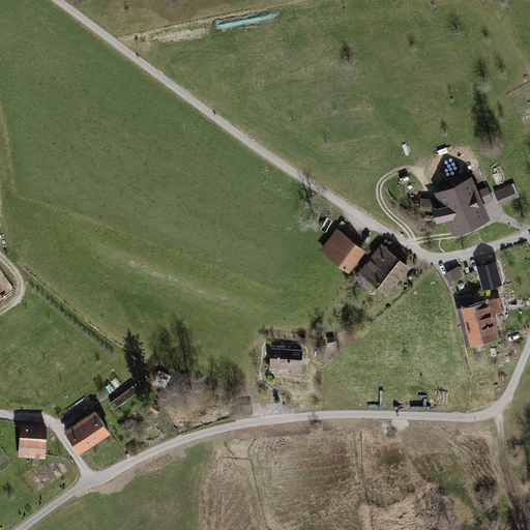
[(480,187),(487,185),(479,168),(473,170),(480,187)]
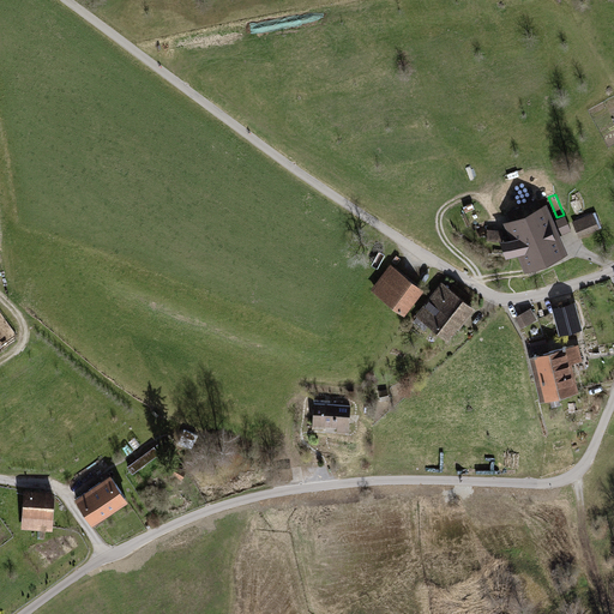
[(506,258),(518,256),(525,274),(570,254),(561,236),(572,232),(566,216),(554,221),(547,204),(504,223),(509,235),(504,238),(503,241),(500,241),(506,258)]
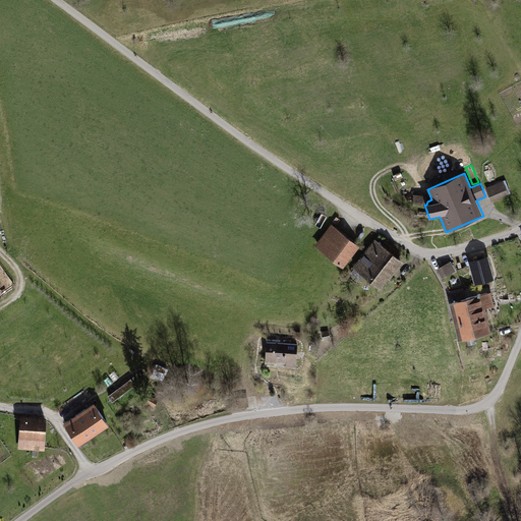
[(485,188),(491,201),(509,194),(504,181),(485,188)]
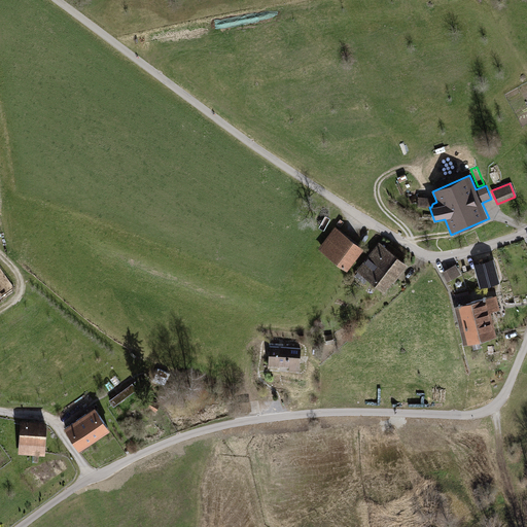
[(418,197),(418,207),(429,207),(431,207),(432,204),(432,198),(431,198),(418,197)]
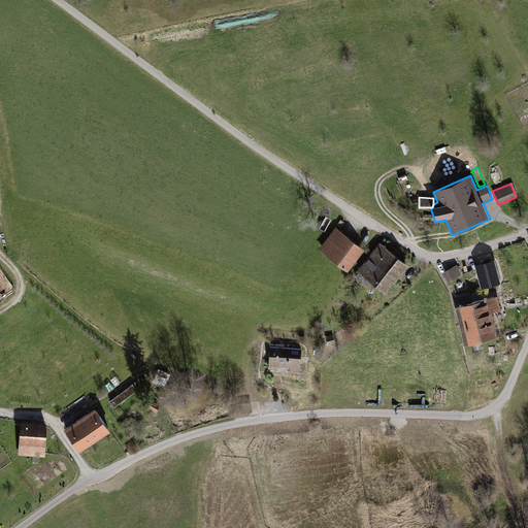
[(336,227),(319,250),(348,272),(365,250),(336,227)]
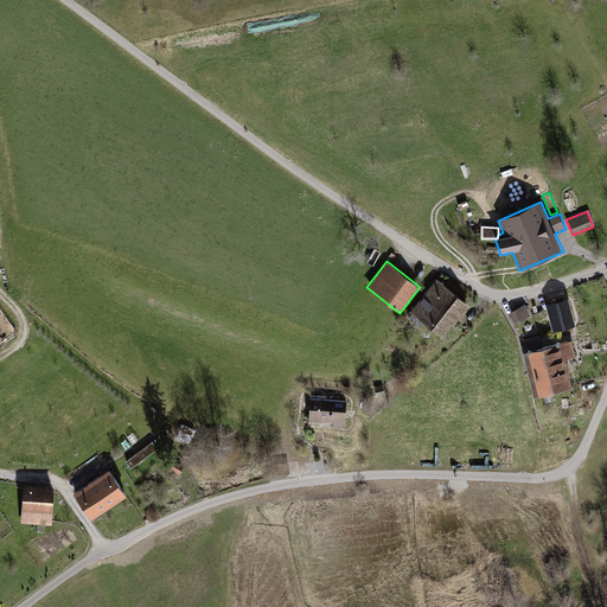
[(436,279),(410,312),(442,338),(453,325),(454,326),(471,306),(436,279)]
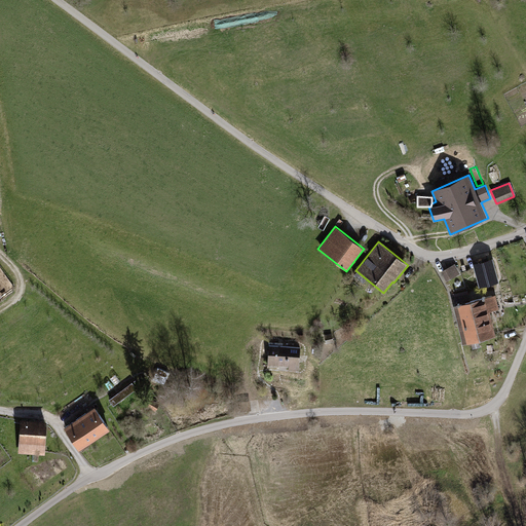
[(493,259),(473,264),(480,288),(499,282),(493,259)]
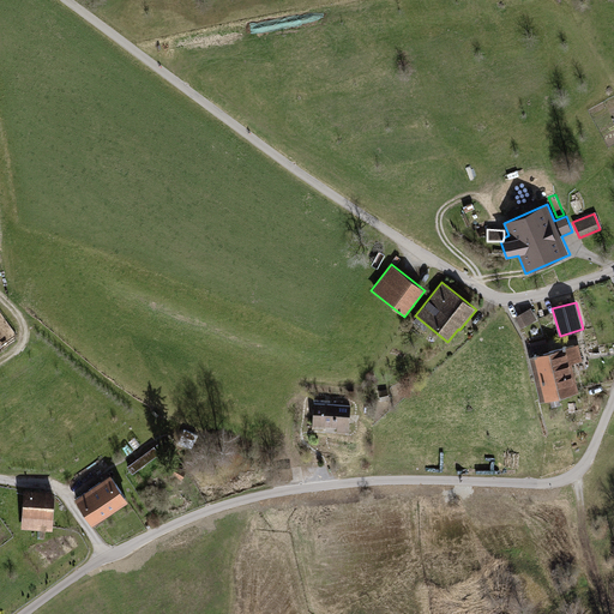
[(531,308),(516,318),(522,329),(537,320),(531,308)]
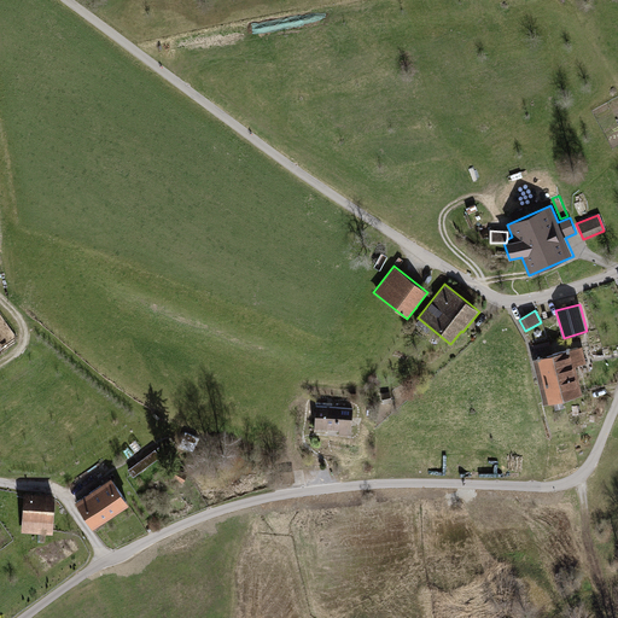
[(583,347),(534,360),(544,404),(584,395),(576,366),(587,363),(583,347)]
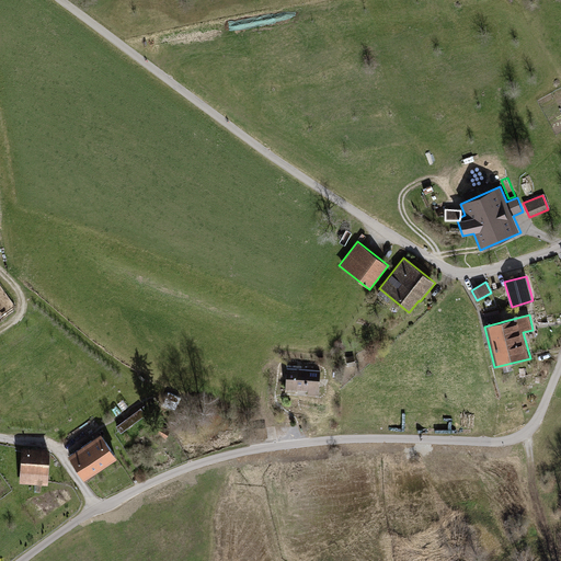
[(354,356),(346,357),(348,367),(356,365),(354,356)]
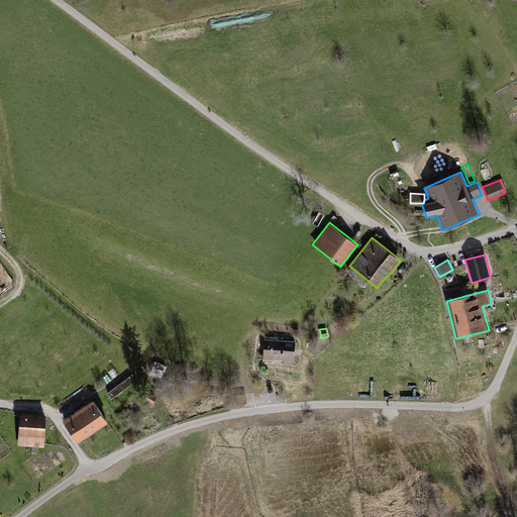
[(284,364),(294,365),(295,341),(265,340),(264,358),(284,359),(284,364)]
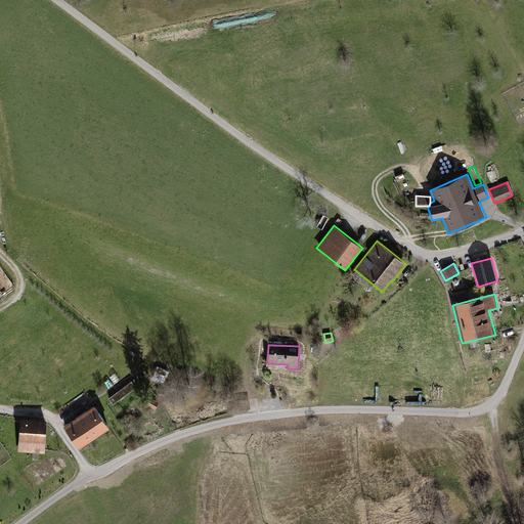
[(133,379),(108,397),(113,403),(138,384),(133,379)]
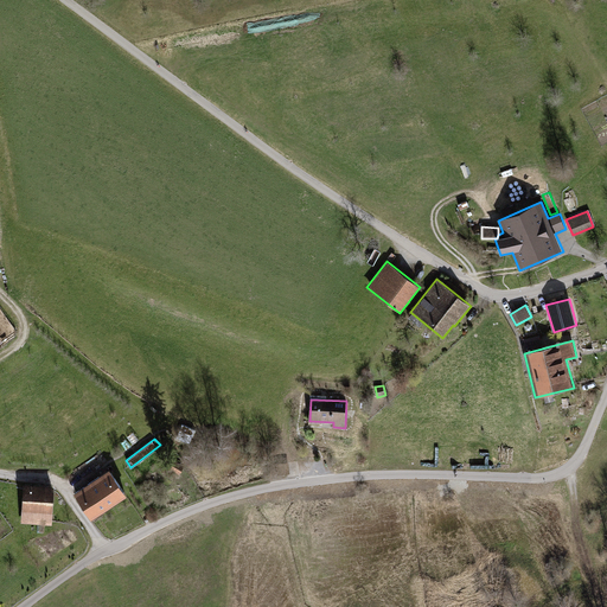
[(174,459),(170,467),(179,473),(184,465),(174,459)]
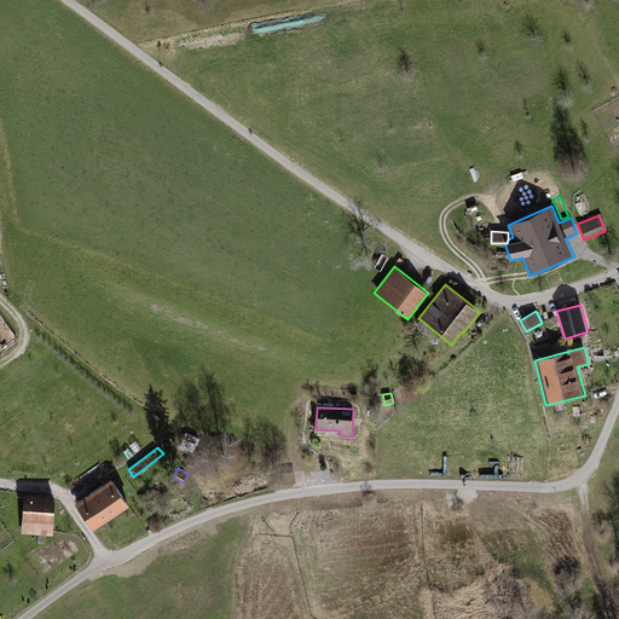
[(294,470),(282,472),(283,484),(295,481),(294,470)]
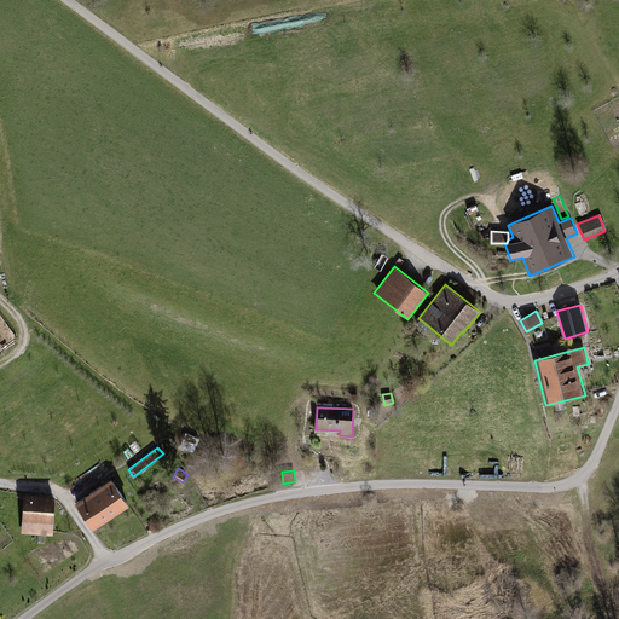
[(110,476),(74,501),(92,527),(128,502),(110,476)]
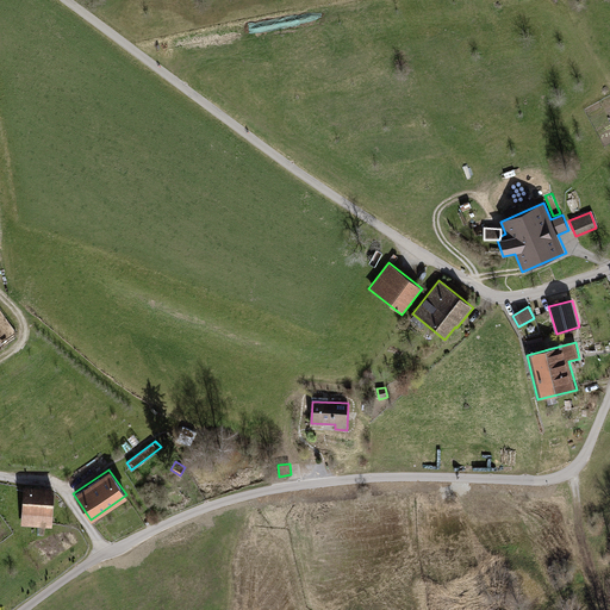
[(55,486),(24,485),(22,526),(53,527),(55,486)]
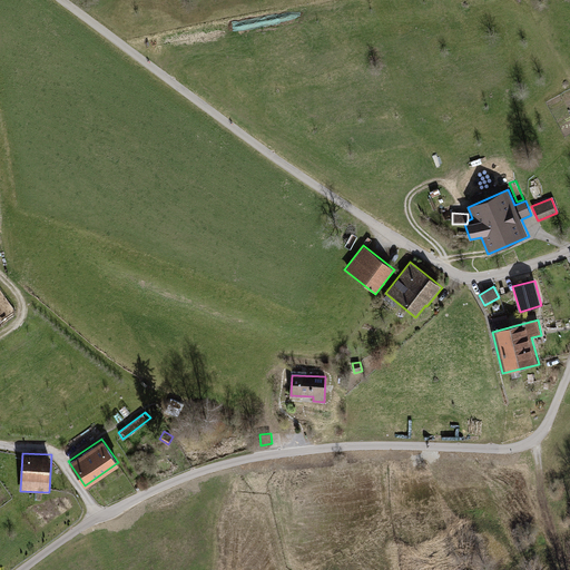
All buildings are outlined.
